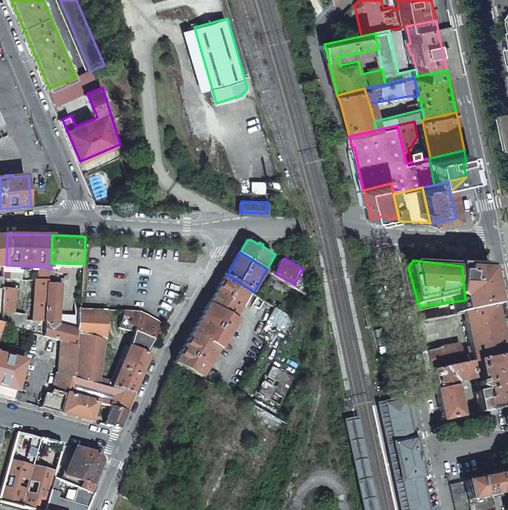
[(46,335),(78,344),(79,329),(59,326),(61,313),(63,283),(67,277),(54,277),(55,263),(51,263),(51,268),(46,335)]
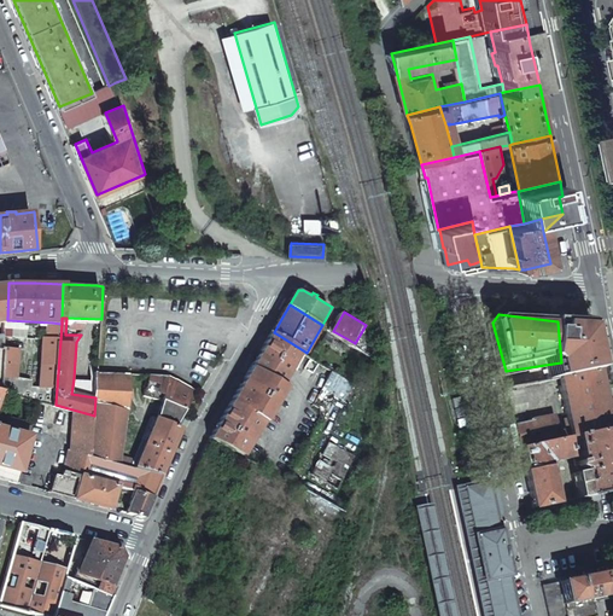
[(561,376),(601,367),(593,329),(588,325),(584,323),(558,321),(561,362),(561,376)]
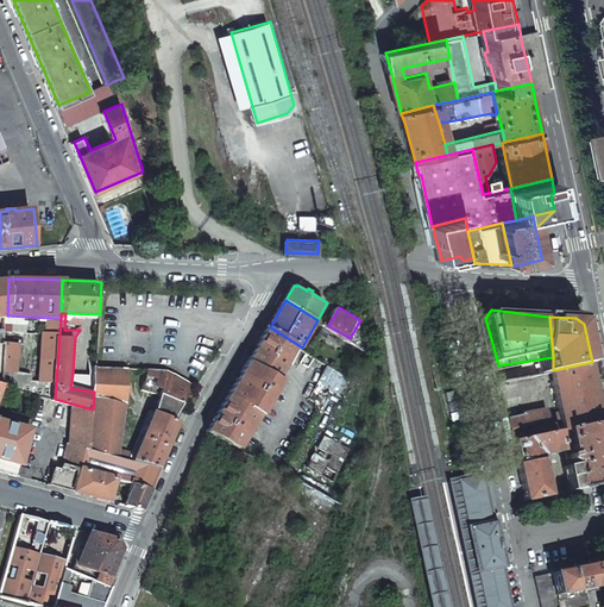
[(6,342),(4,385),(55,399),(61,319),(51,318),(50,332),(46,331),(43,375),(20,370),(21,343),(13,342),(14,323),(7,323),(7,327),(6,342)]
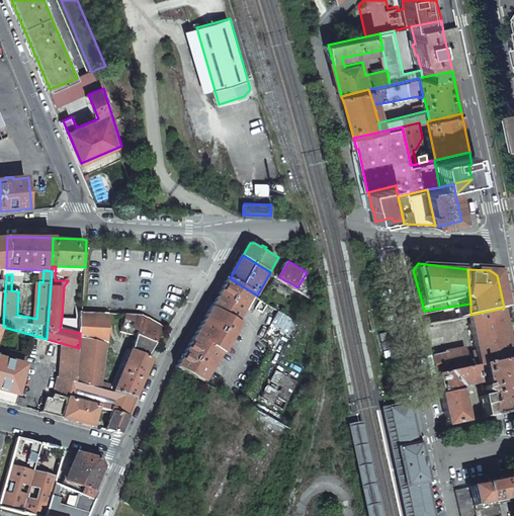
[(212,307),(237,322),(254,293),(230,278),(212,307)]
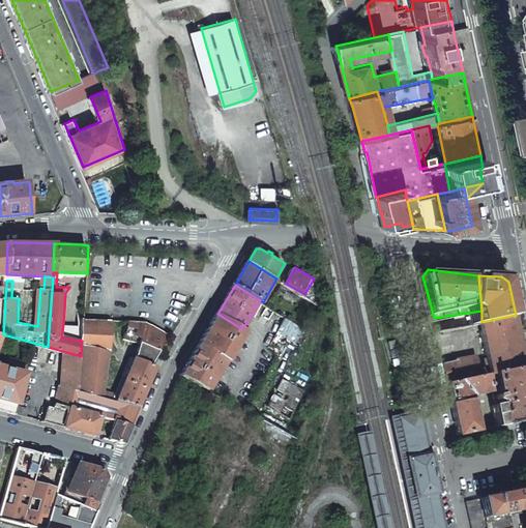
[(227,360),(228,360),(245,330),(242,329),(217,314),(200,345),(227,360)]
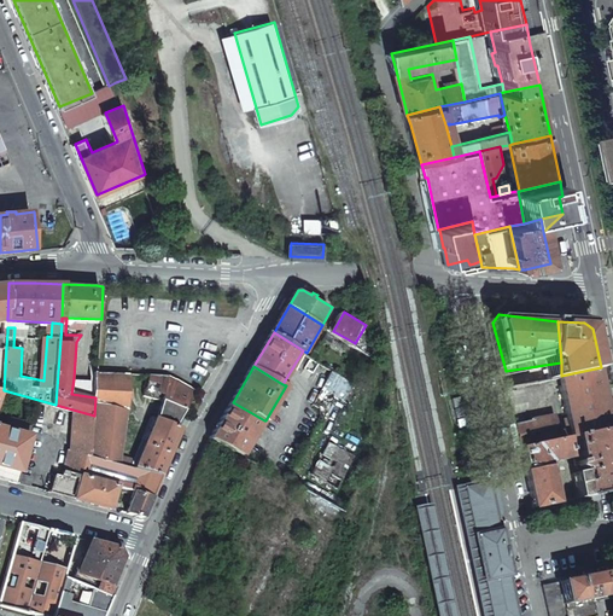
[(571,417),(574,436),(579,435),(612,428),(612,417),(603,379),(601,367),(561,376),(561,377),(564,387),(561,388),(561,391),(565,390),(571,417)]
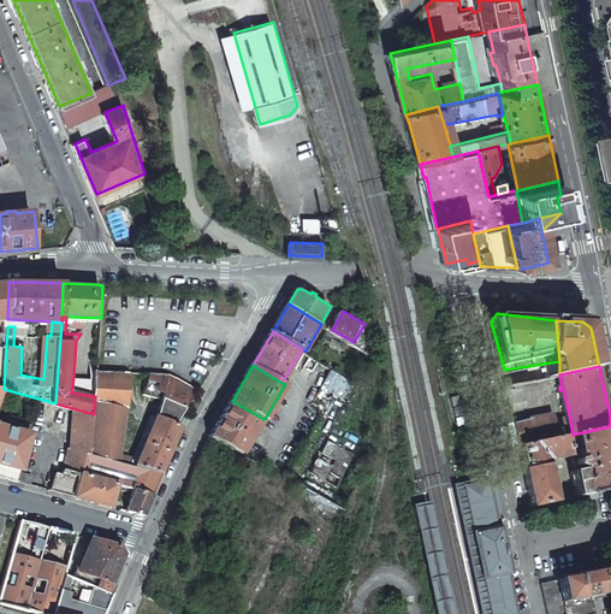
[(94,414),(93,453),(135,465),(136,456),(124,453),(132,372),(96,369),(96,378),(95,396),(94,414)]
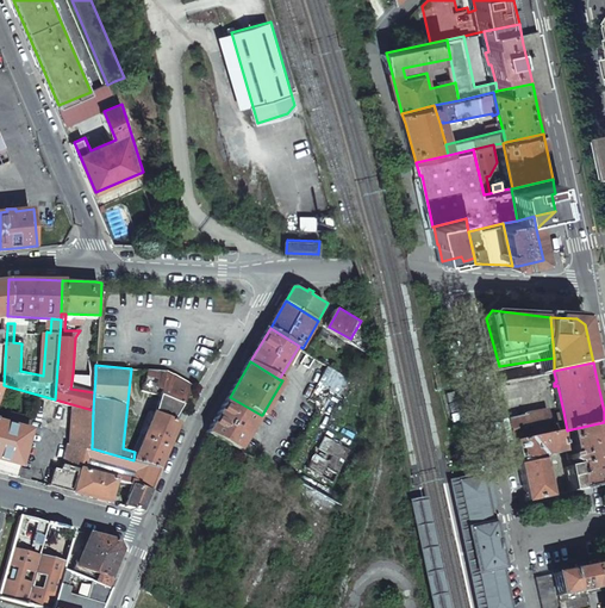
[(162,394),(185,404),(191,394),(197,384),(170,370),(169,370),(162,394)]
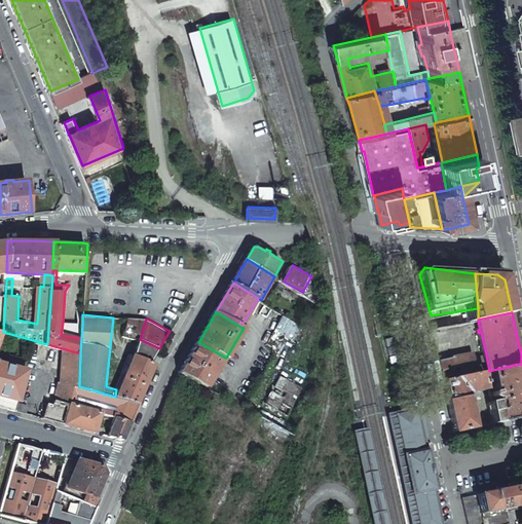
[(61,335),(81,338),(82,323),(63,322),(61,335)]
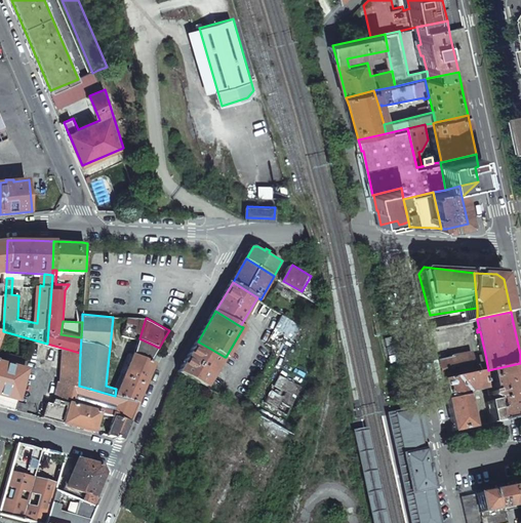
[(135,354),(152,361),(159,348),(139,338),(135,354)]
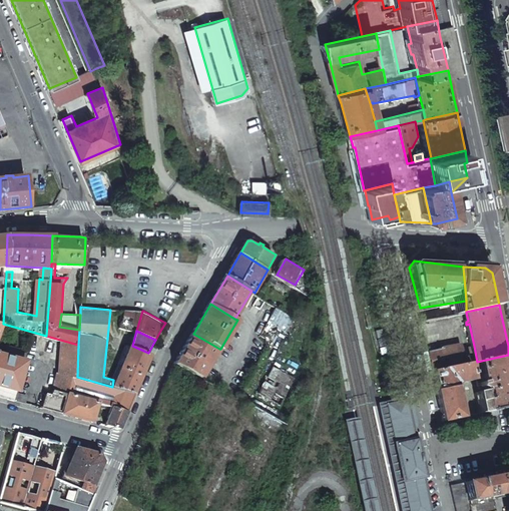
[(177,363),(203,377),(209,366),(212,367),(215,360),(213,359),(219,349),(193,334),(177,363)]
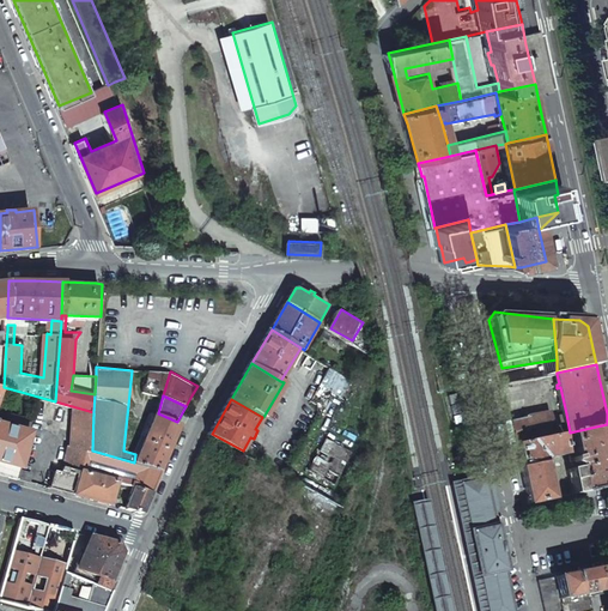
[(515,419),(520,442),(521,442),(565,433),(570,433),(566,413),(555,416),(554,410),(530,415),(515,419)]
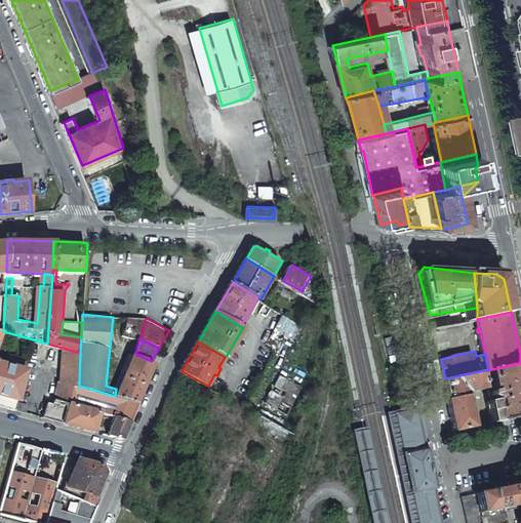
[(117,396),(139,402),(148,383),(157,362),(152,361),(135,354),(134,353),(117,396)]
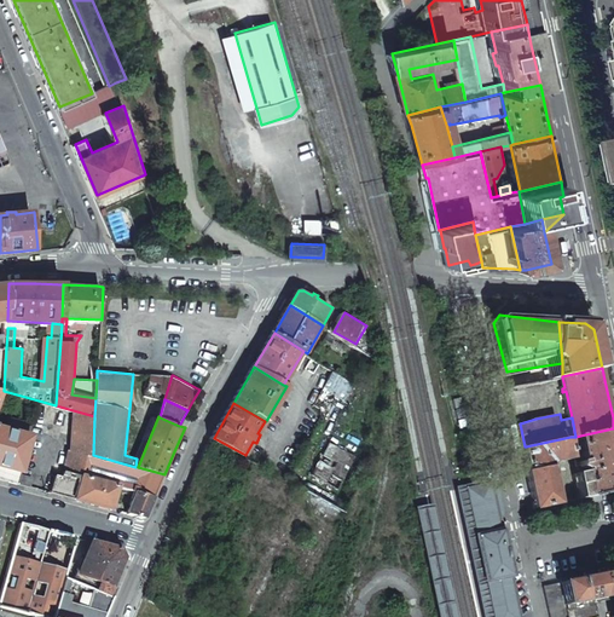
[(0,477),(1,478),(21,483),(33,436),(0,427),(0,477)]
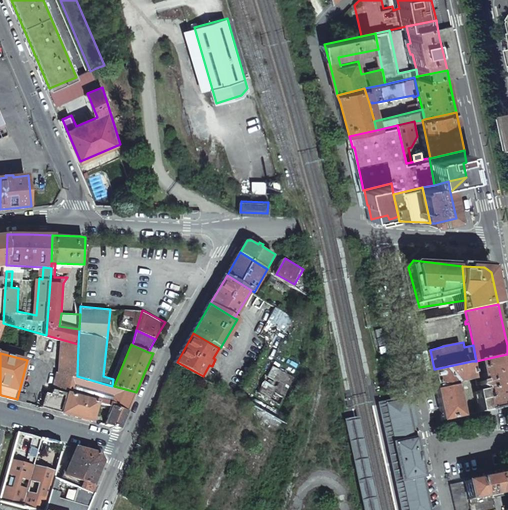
[(477,391),(481,411),(507,405),(507,354),(480,360),(480,363),(486,389),(477,391)]
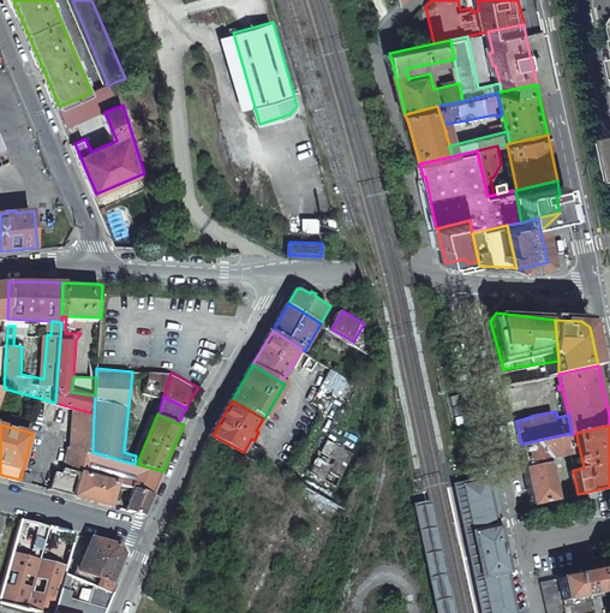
[(526,466),(534,504),(556,499),(555,492),(549,464),(550,458),(570,454),(572,453),(568,439),(567,434),(522,444),(527,466),(526,466)]
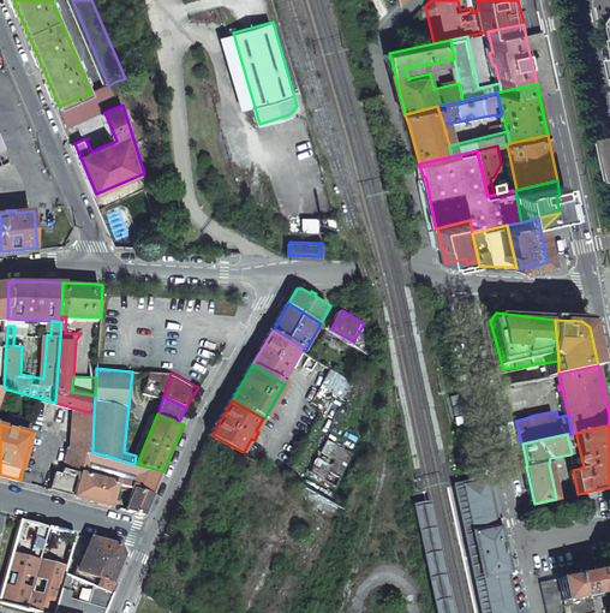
[(58,470),(53,488),(113,505),(120,483),(138,488),(129,510),(147,513),(163,471),(137,464),(135,464),(93,452),(71,446),(64,472),(58,470)]
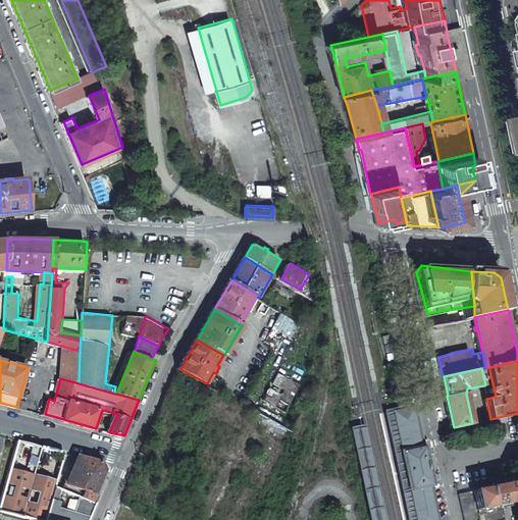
[(438,519),(431,484),(425,456),(423,447),(414,406),(394,410),(417,519),(438,519)]
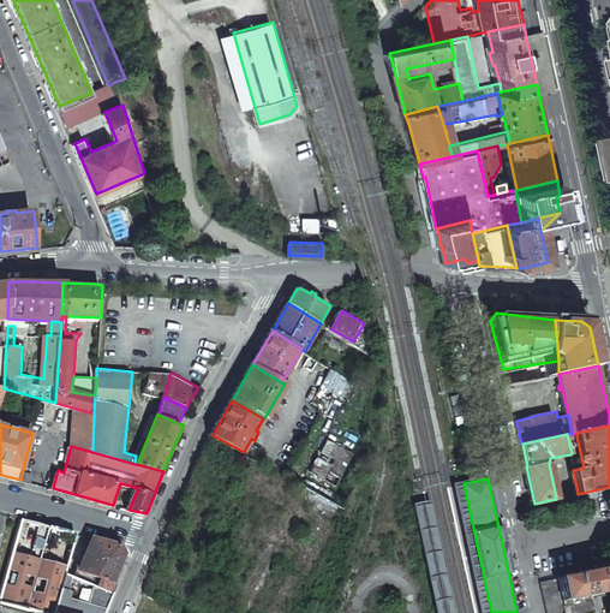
[(491,612),(464,483),(458,484),(485,612),(491,612)]
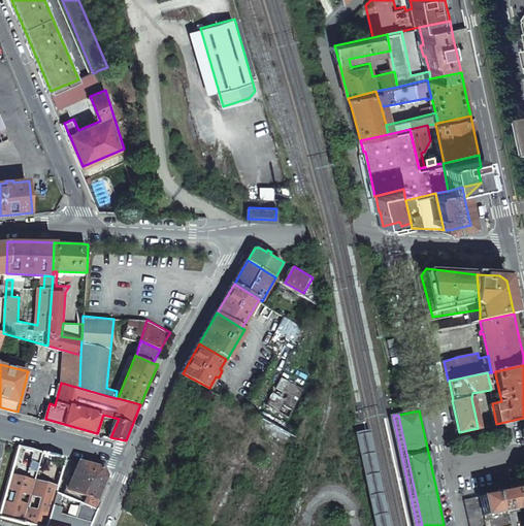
[(477,422),(478,428),(480,428),(494,425),(492,419),(477,422)]
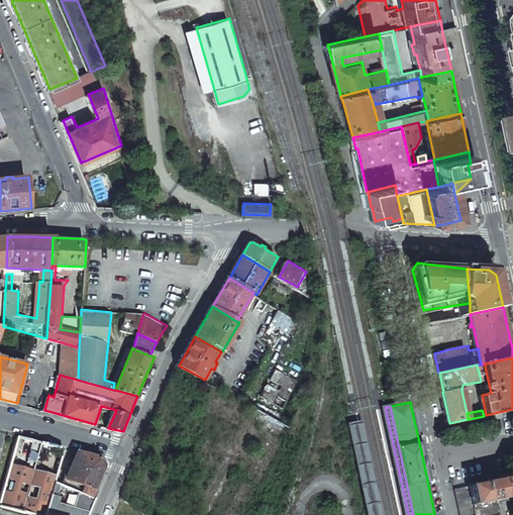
[(383,514),(363,421),(352,423),(372,514),(383,514)]
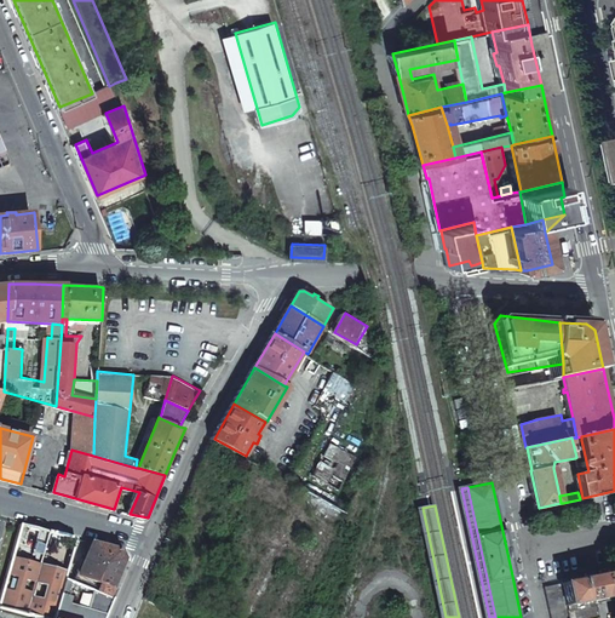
[(105,617),(108,613),(115,596),(101,590),(69,577),(80,537),(24,522),(1,604),(38,613),(55,617),(105,617)]
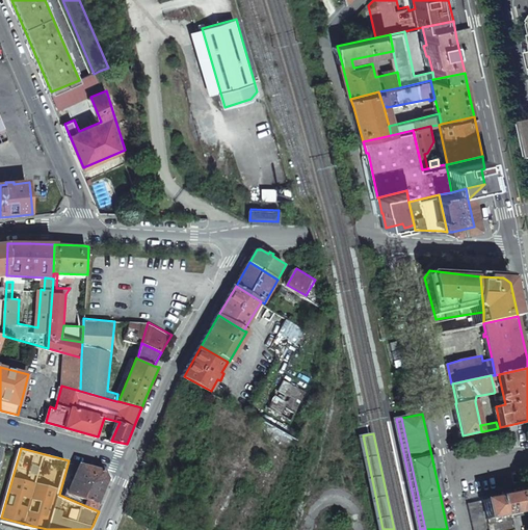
[(80,468),(71,493),(88,500),(99,503),(108,478),(105,471),(93,467),(80,464),(78,468),(80,468)]
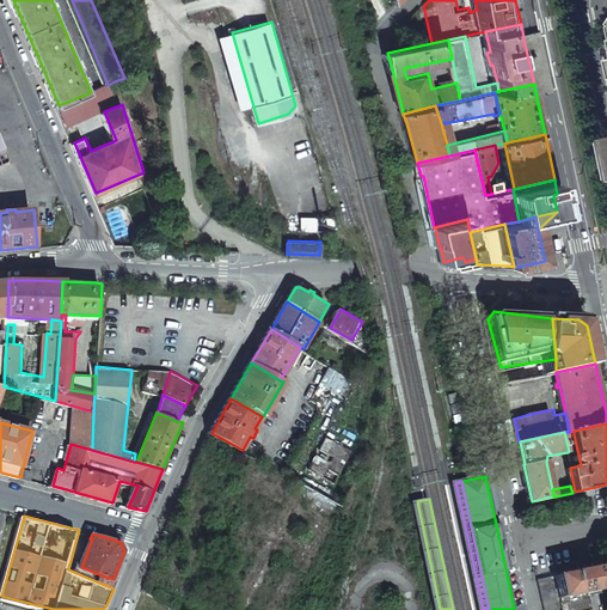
[(606,563),(595,567),(600,590),(606,587),(606,563)]
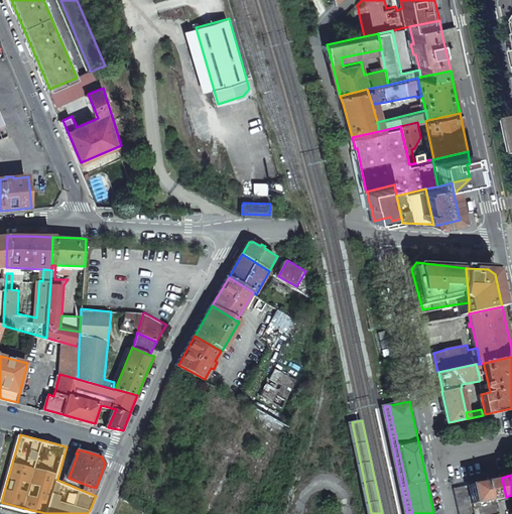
[(497,498),(506,497),(502,478),(470,484),(473,503),(497,498)]
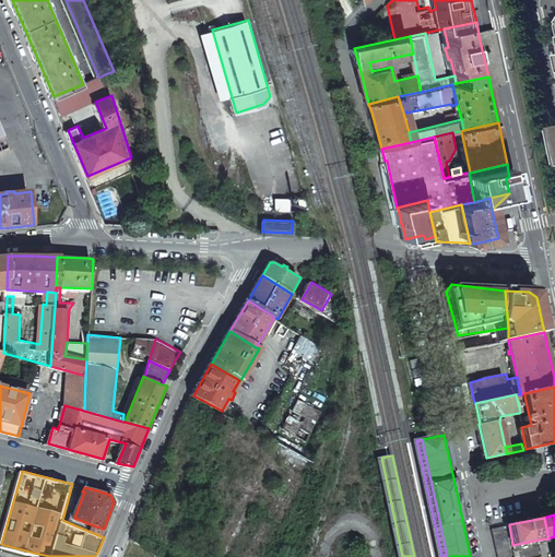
[(500,556),(539,556),(543,556),(539,540),(512,545),(509,524),(495,528),(500,556)]
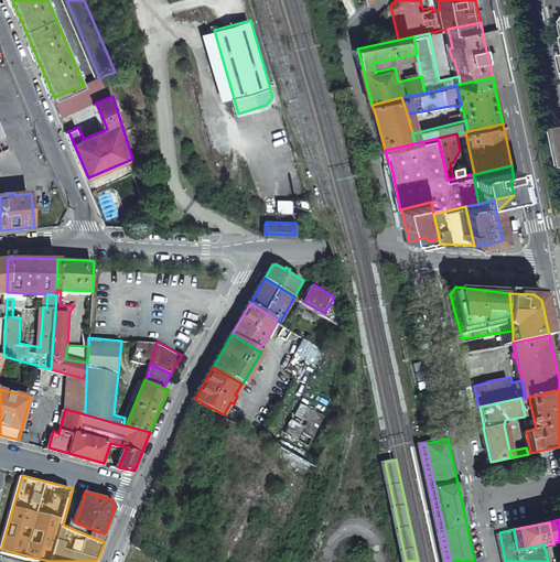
[(92,537),(105,542),(108,535),(105,533),(94,530),(92,537)]
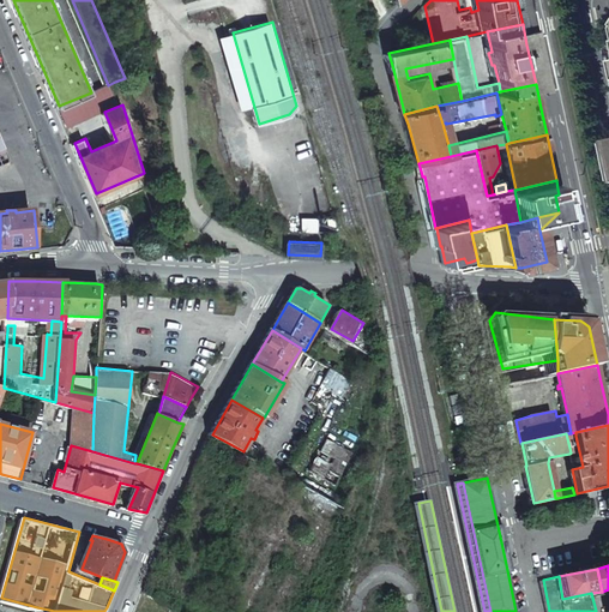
[(158,598),(170,605),(174,597),(163,591),(158,598)]
